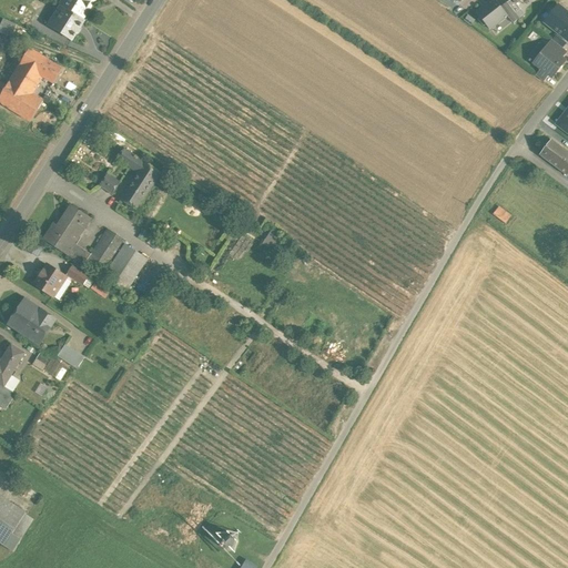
[(61,0),(59,4),(60,6),(82,19),(82,18),(93,0),(61,0)]
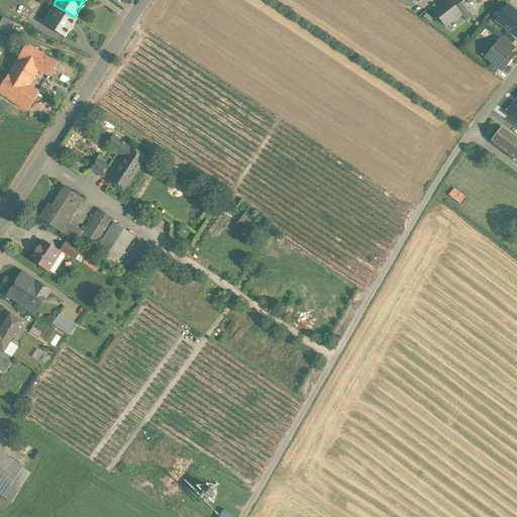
[(449,0),(446,0),(433,11),(437,16),(435,17),(439,23),(441,21),(445,26),(461,14),(455,6),(449,0)]
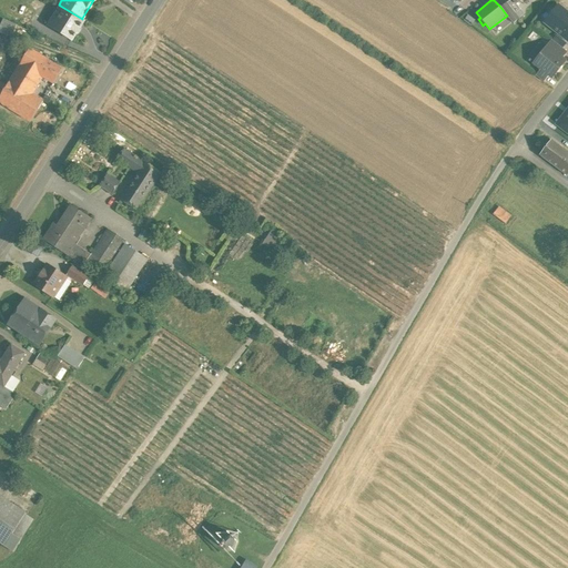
[(515,3),(513,0),(509,0),(507,2),(515,12),(520,9),(515,3)]
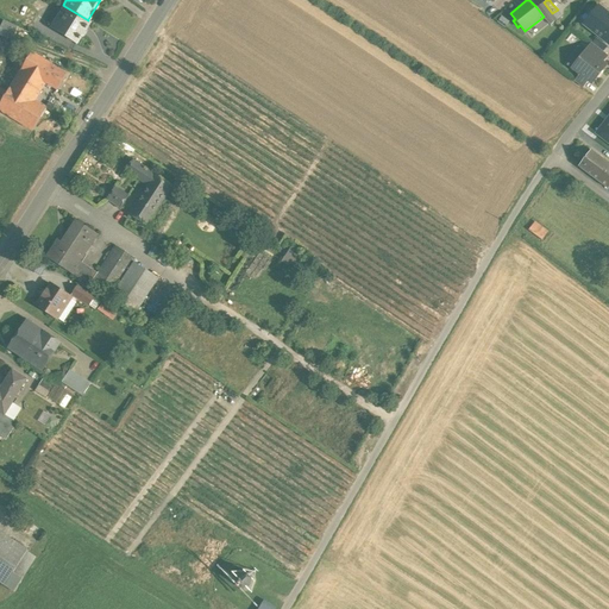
[(544,2),(537,7),(544,17),(550,24),(557,19),(552,13),(544,2)]
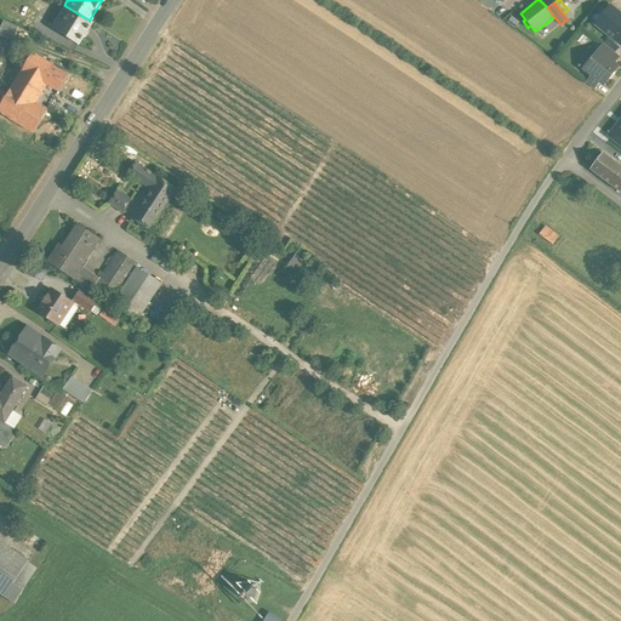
[(90,21),(66,6),(52,28),(78,44),(91,22),(90,21)]
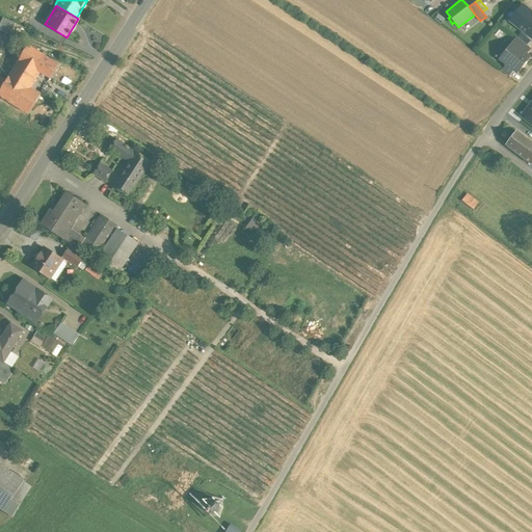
[(531,12),(523,5),(509,21),(531,38),(531,12)]
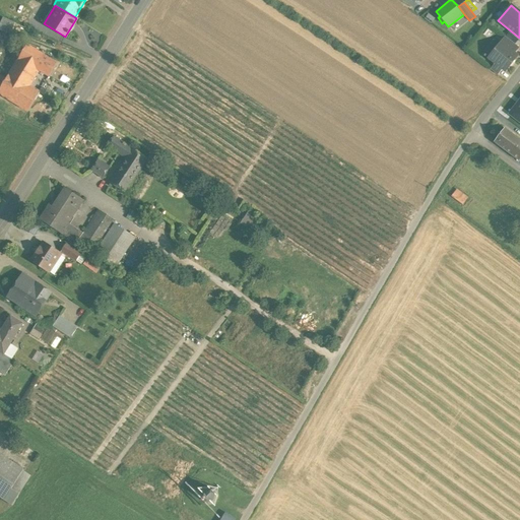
[(14,22),(2,17),(0,21),(0,29),(9,35),(14,22)]
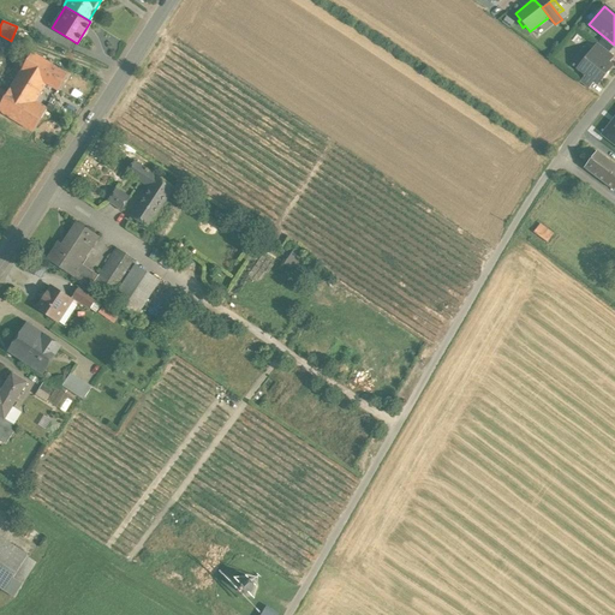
[(614,57),(597,43),(592,49),(609,63),(614,57)]
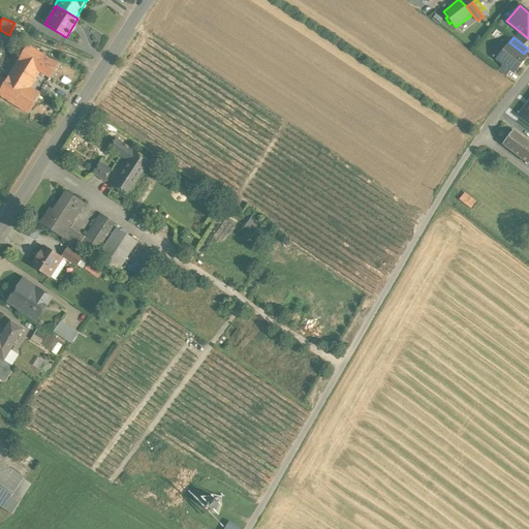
[(509,42),(496,59),(503,64),(510,70),(514,72),(527,57),(524,54),(509,42)]
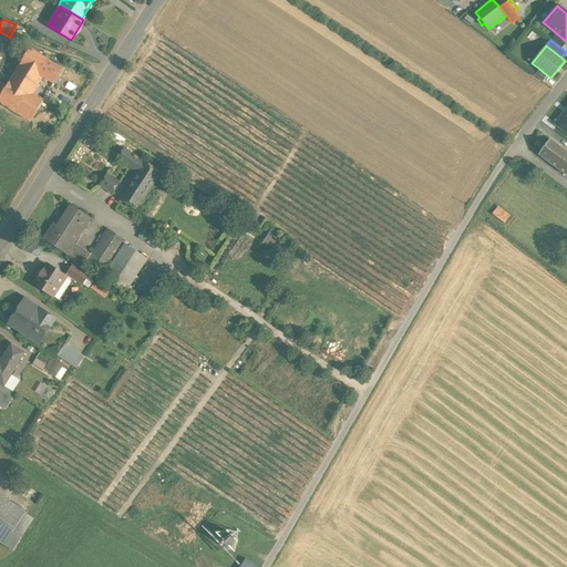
[(62,69),(30,49),(10,80),(32,93),(42,78),(53,84),(62,69)]
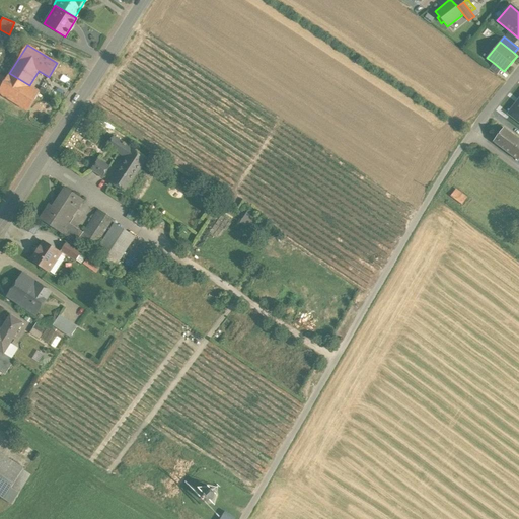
[(494,63),(489,69),(497,74),(501,69),(494,63)]
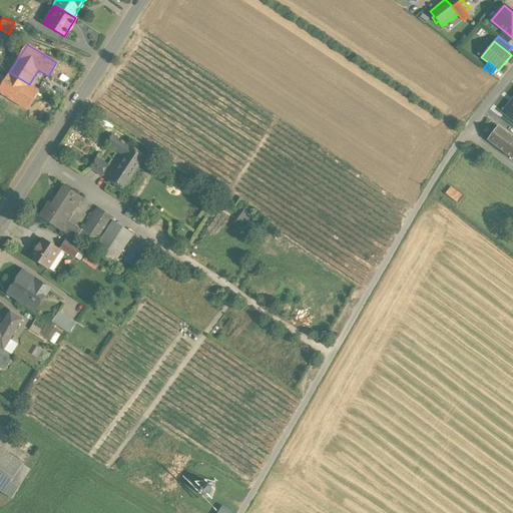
[(29,84),(9,72),(6,77),(0,86),(0,92),(27,109),(38,91),(29,84)]
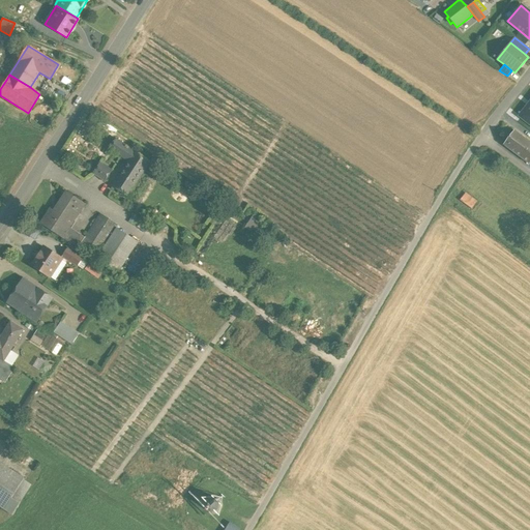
[(529,101),(519,117),(529,124),(529,101)]
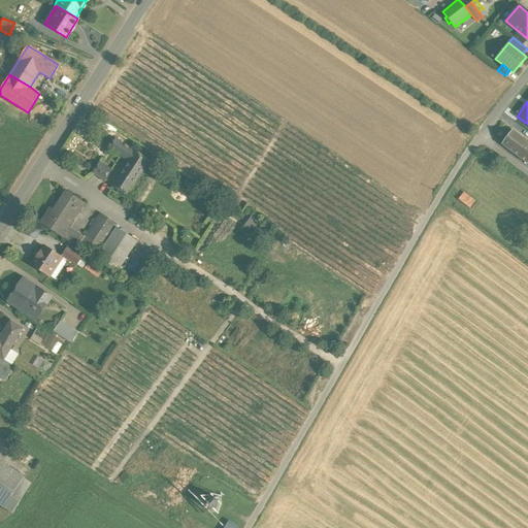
[(527,145),(527,141),(512,130),(501,144),(519,158),(527,145)]
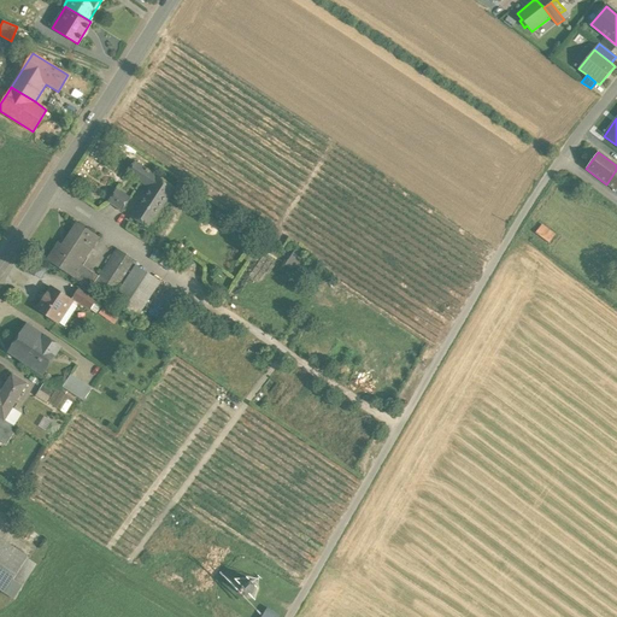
[(125,172),(137,181),(145,170),(133,162),(125,172)]
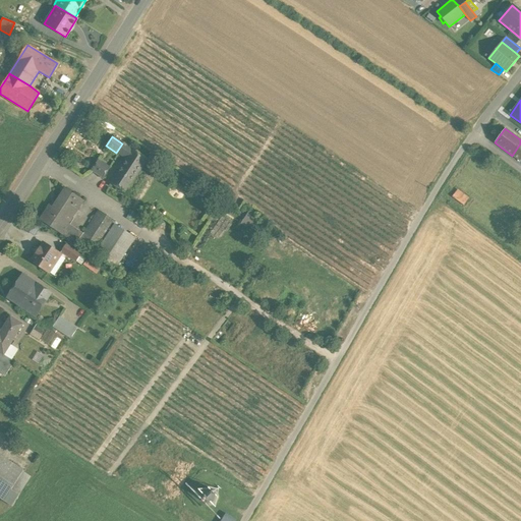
[(520,143),(512,156),(520,162),(520,160),(520,143)]
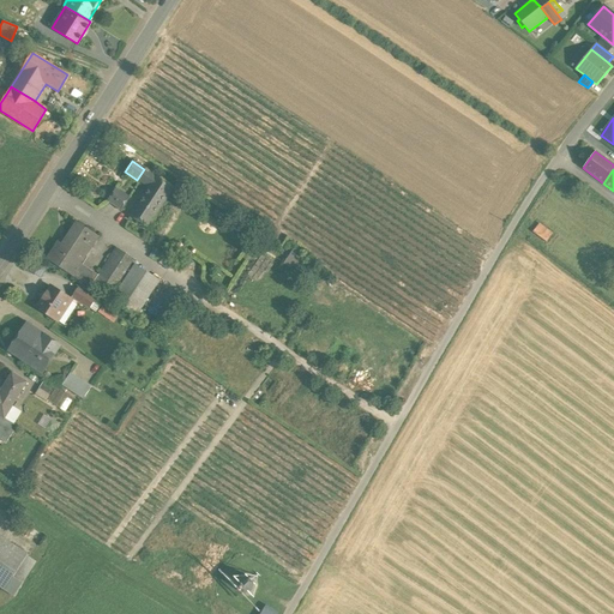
[(156,176),(145,170),(139,180),(150,187),(131,216),(146,227),(150,220),(151,221),(155,216),(154,216),(164,198),(166,198),(173,187),(157,176),(156,176)]
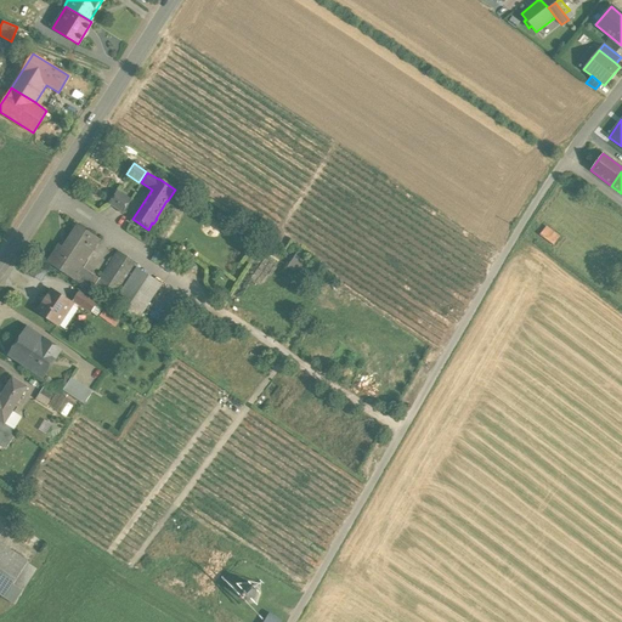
[(130,201),(117,192),(109,203),(123,211),(130,201)]
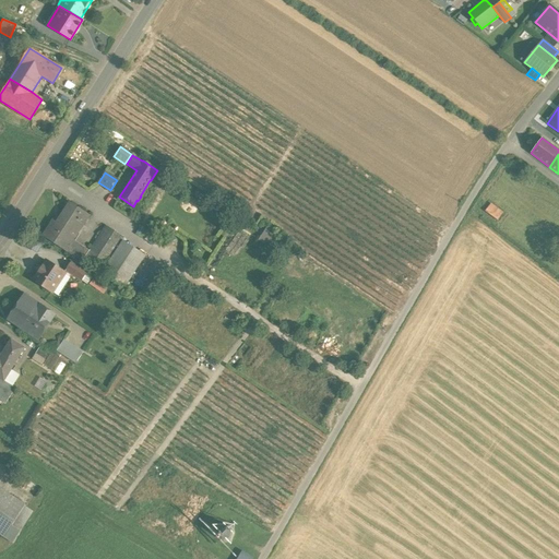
[(73,202),(60,221),(58,218),(46,236),(68,250),(75,239),(92,215),(73,202)]
